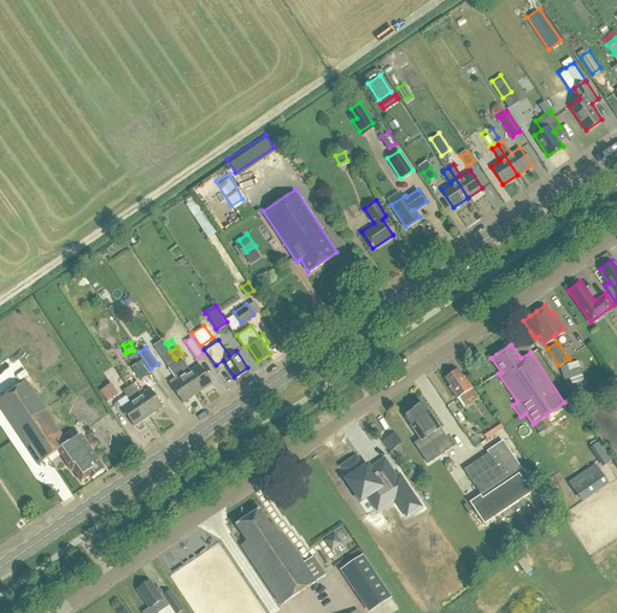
[(168,360),(174,357),(170,352),(168,348),(162,352),(168,360)]
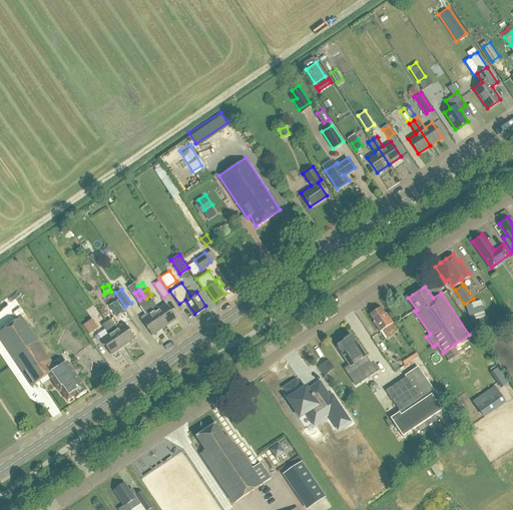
[(116,314),(125,308),(118,297),(109,303),(116,314)]
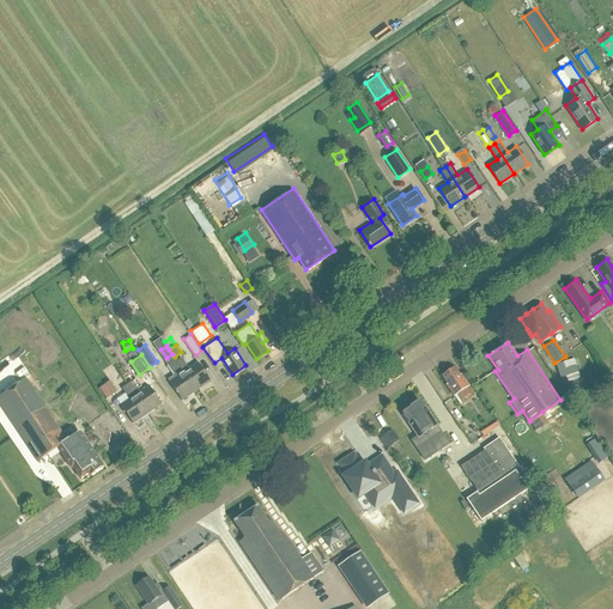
[(176,359),(195,388),(210,378),(198,360),(188,366),(181,355),(176,359)]
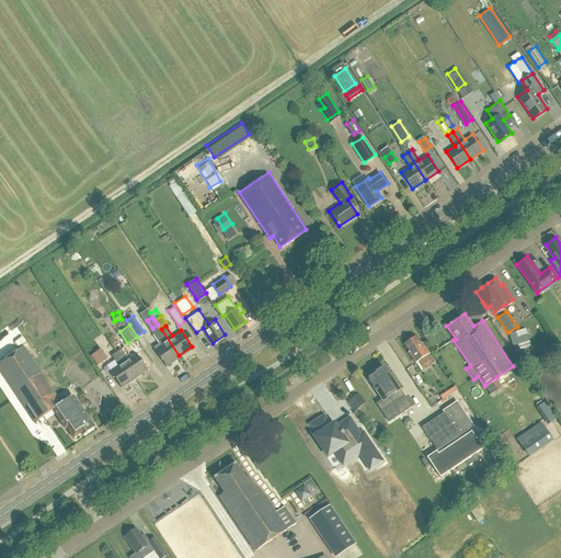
[(161,329),(160,327),(152,331),(159,341),(152,345),(165,365),(179,355),(161,329)]
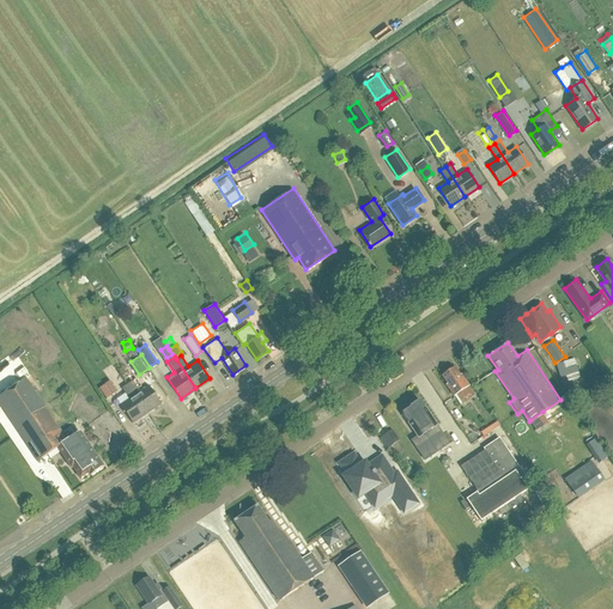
[(574,358),(556,364),(559,376),(577,371),(574,358)]
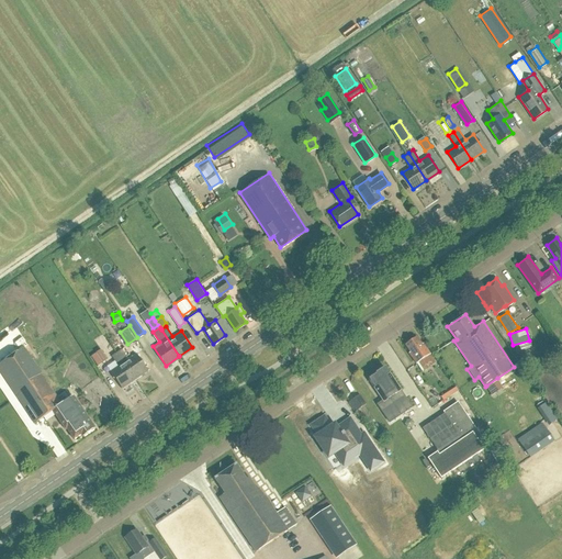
[(416,361),(422,358),(429,353),(423,342),(422,343),(416,335),(405,343),(409,350),(408,351),(416,361)]
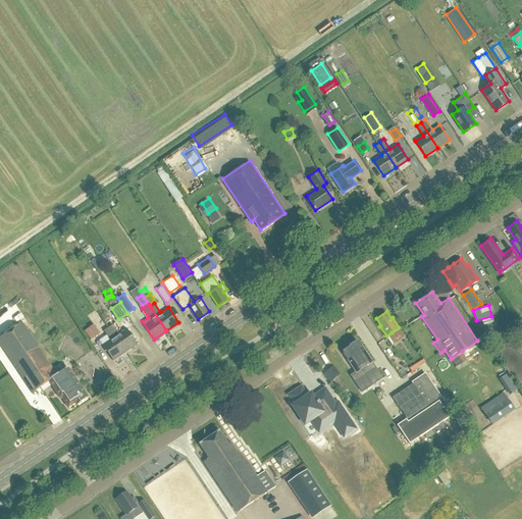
[(55,370),(22,320),(0,335),(0,343),(32,392),(49,380),(60,398),(62,397),(68,406),(75,402),(77,404),(89,397),(68,366),(59,372),(57,369),(55,370)]
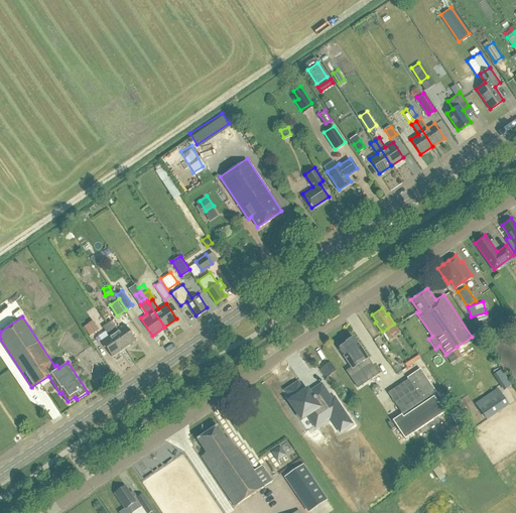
[(107,322),(123,347),(135,339),(125,324),(117,329),(111,318),(107,322)]
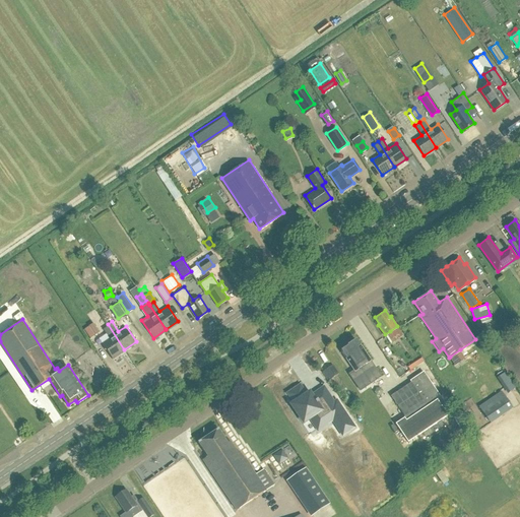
[(90,336),(99,330),(92,322),(84,327),(90,336)]
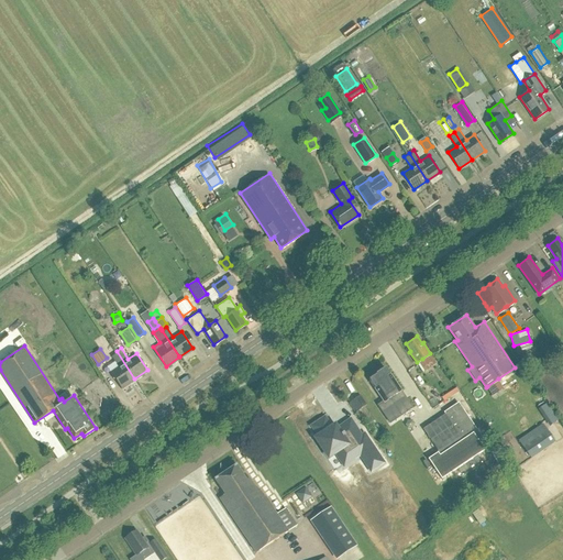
[(121,387),(134,379),(117,351),(111,354),(119,365),(110,371),(121,387)]
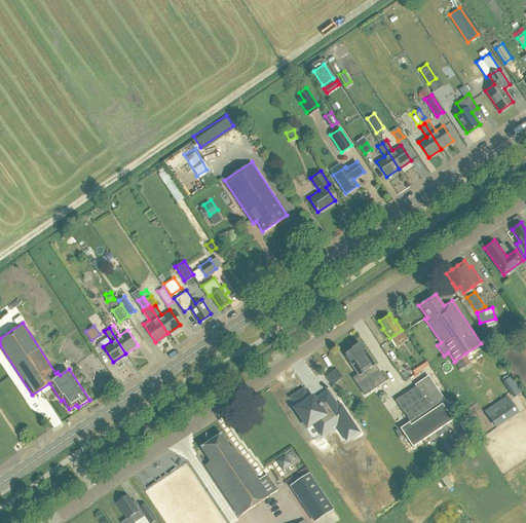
[(351,348),(344,353),(359,374),(353,377),(364,394),(385,379),(374,364),(360,342),(355,341),(352,343),(352,344),(351,347),(351,348)]
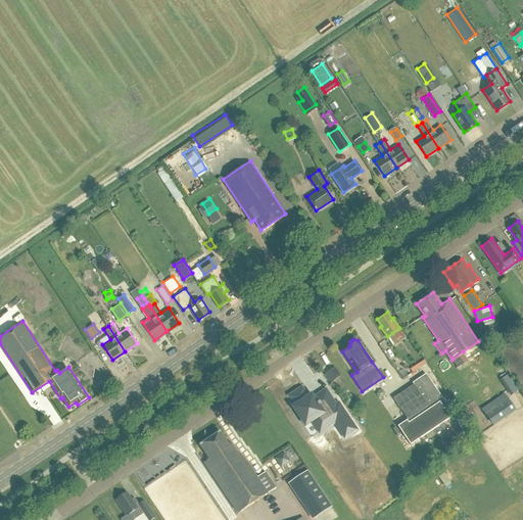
[(307,370),(314,367),(310,359),(303,362),(307,370)]
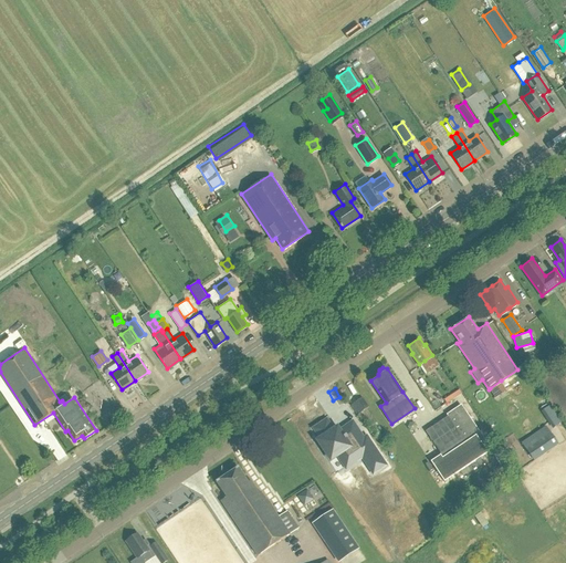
[(363,395),(357,398),(352,403),(357,412),(369,404),(363,395)]
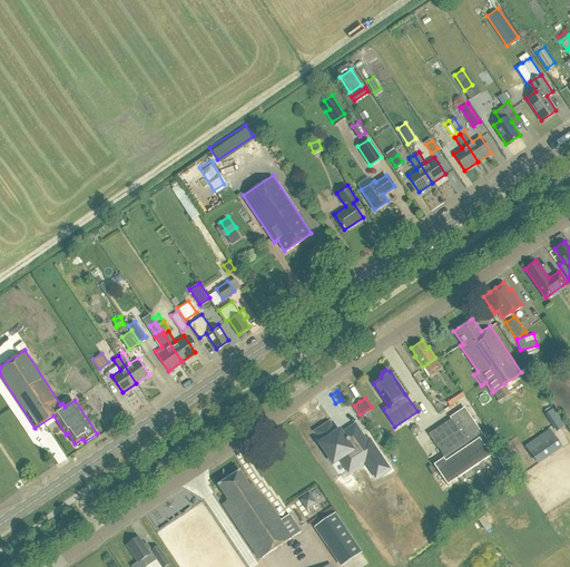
[(451,418),(429,432),(443,455),(442,456),(442,457),(433,463),(446,482),(490,453),(483,445),(488,441),(464,406),(450,416),(451,418)]
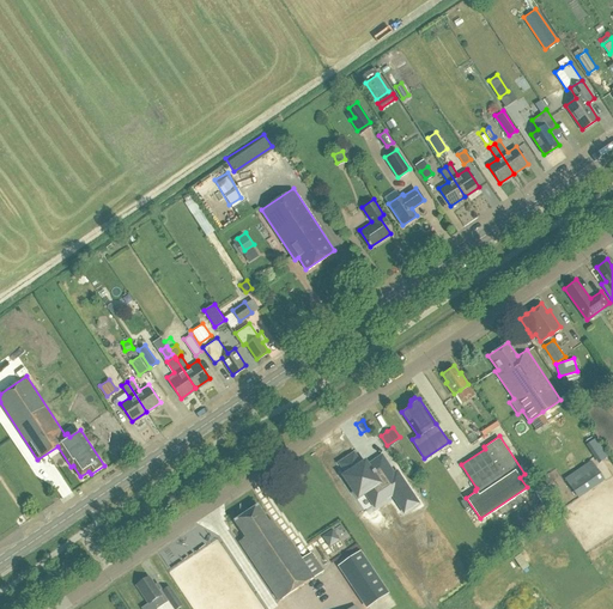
[(602,449),(593,455),(598,462),(607,455),(602,449)]
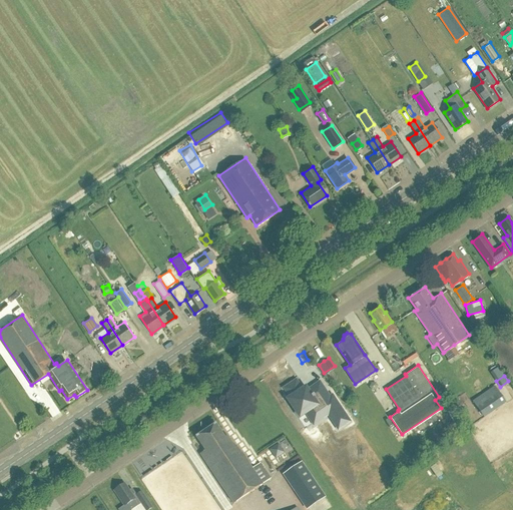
[(291,396),(288,398),(291,402),(290,403),(291,404),(291,403),(296,410),(296,411),(296,412),(297,411),(300,416),(305,412),(305,413),(306,412),(311,408),(318,419),(328,412),(338,427),(349,420),(332,395),(329,396),(319,382),(307,390),(305,386),(302,389),(296,380),(294,381),(294,380),(293,381),(288,385),(287,385),(287,386),(285,387),(291,396)]
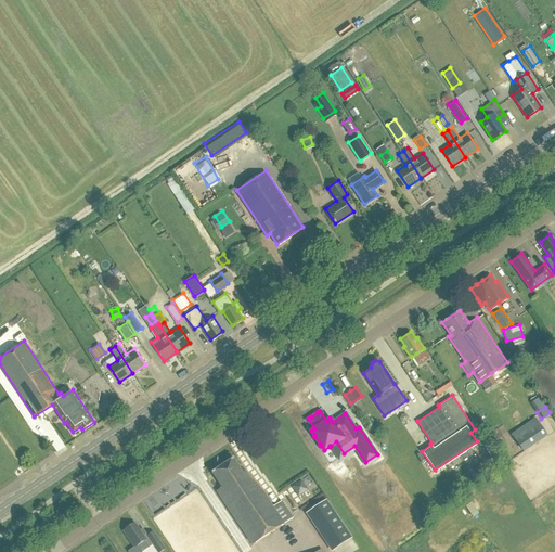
[(513,433),(524,449),(545,435),(534,419),(513,433)]
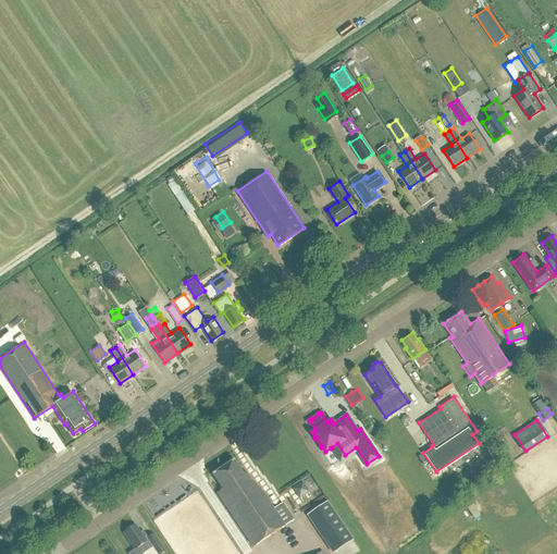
[(244,474),(234,459),(213,474),(223,488),(218,491),(254,544),(294,518),(282,501),(274,506),(262,490),(261,490),(256,482),(254,483),(246,471),(244,474)]
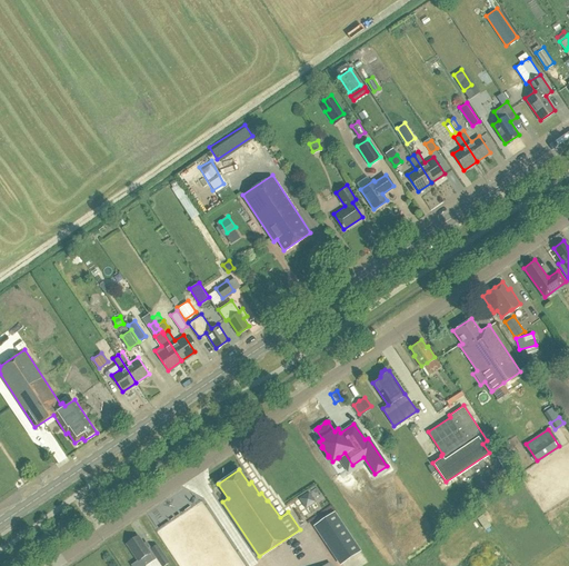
[(308,490),(298,497),(305,507),(316,500),(308,490)]
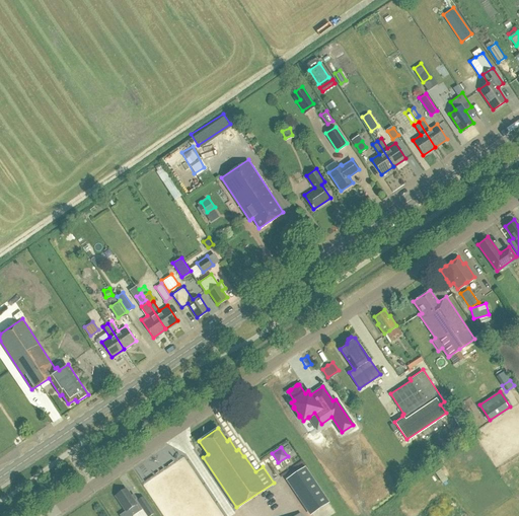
[(312,511),(328,500),(305,466),(289,476),(312,511)]
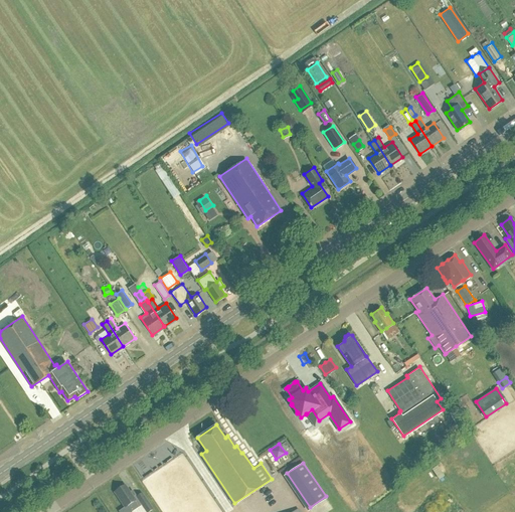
[(437,464),(432,468),(435,473),(441,470),(437,464)]
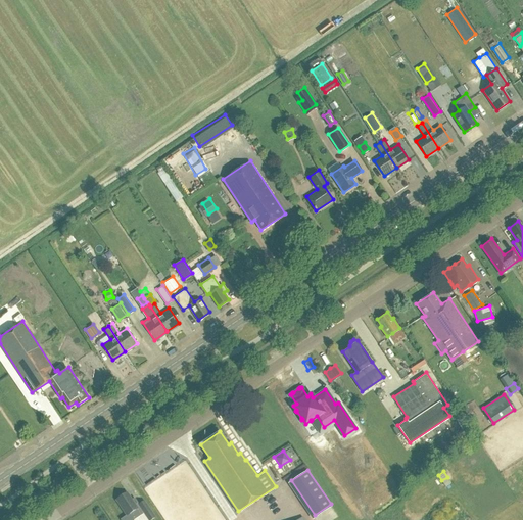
[(122,519),(134,519),(141,514),(137,508),(138,507),(127,490),(115,499),(126,514),(121,518),(122,519)]
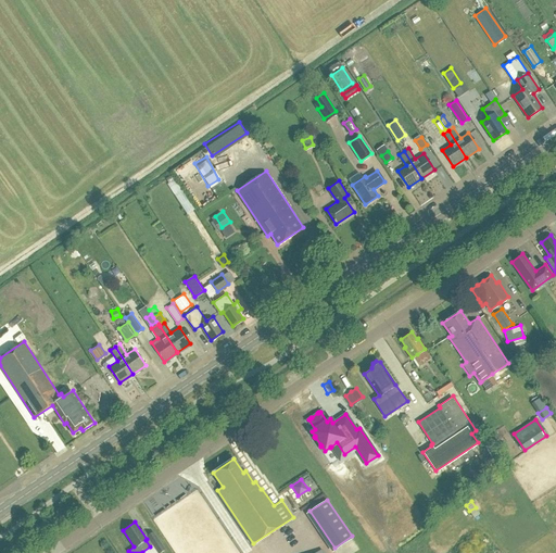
[(159,552),(165,548),(153,530),(147,536),(159,552)]
